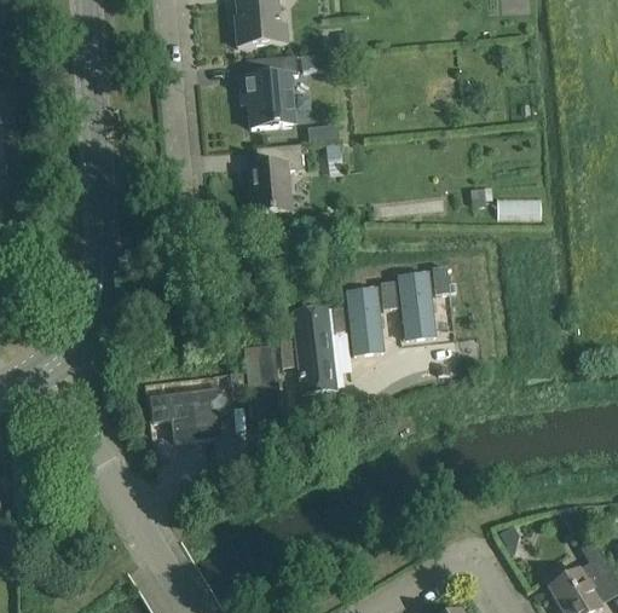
[(238,45),(263,44),(288,41),(287,23),(281,24),(278,0),(237,0),(240,27),(237,27),(238,45)]
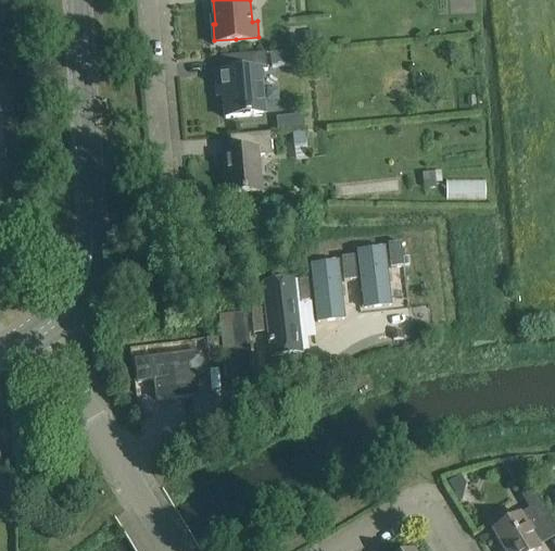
[(318,28),(305,29),(306,42),(319,41),(318,28)]
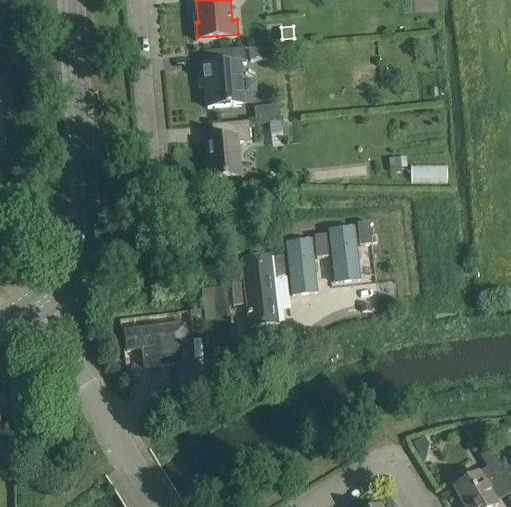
[(275,43),(251,45),(252,58),(276,56),(275,43)]
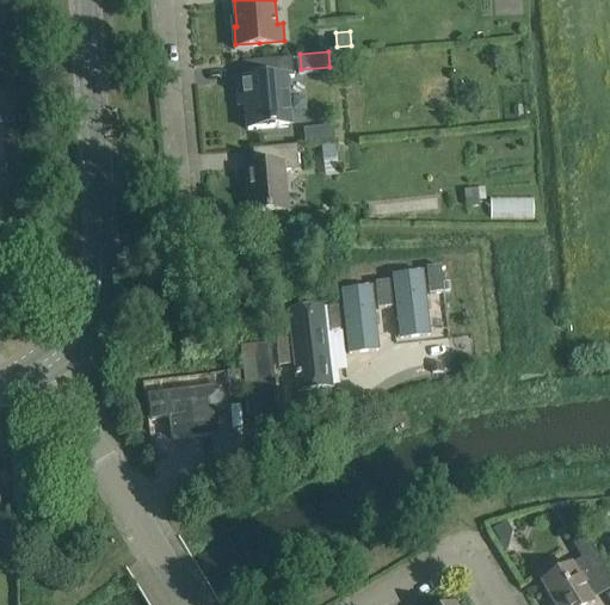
[(248,125),(272,123),(277,123),(276,121),(293,119),(289,79),(297,79),(295,54),(246,57),(247,75),(239,76),(240,98),(246,97),(248,125)]
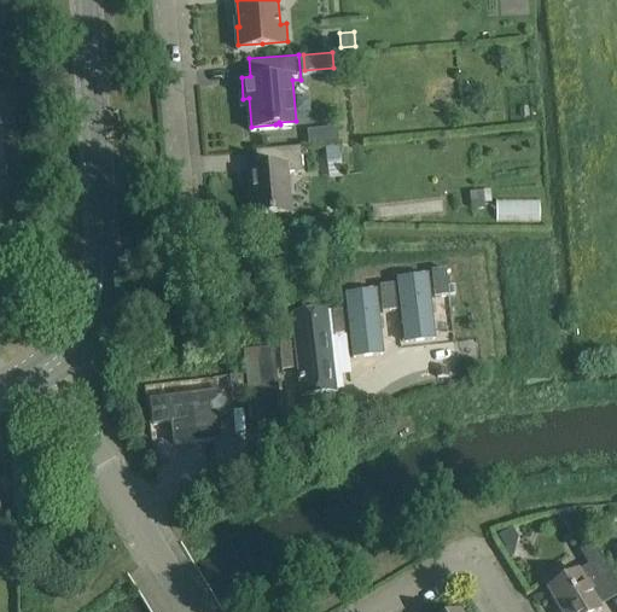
[(324,127),(309,128),(310,141),(325,140),(324,127)]
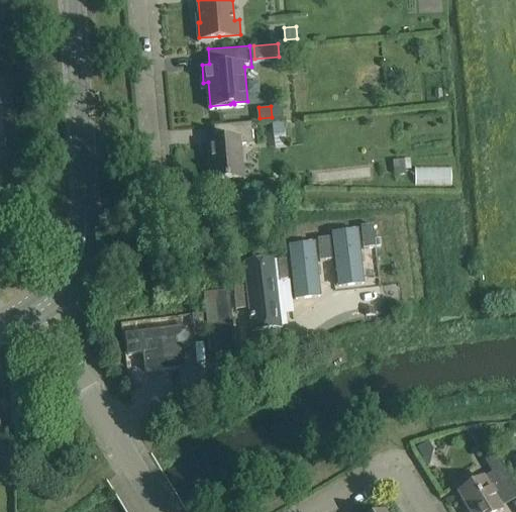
[(211,178),(231,176),(244,175),(241,141),(253,140),(251,119),(215,123),(216,137),(208,137),(211,178)]
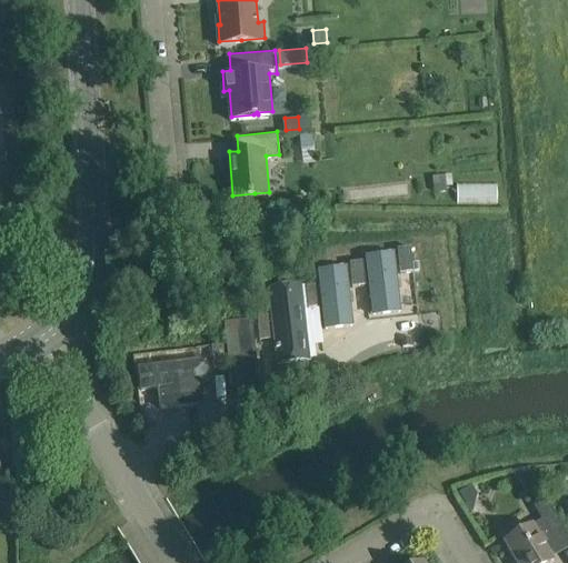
[(314,132),(301,133),(302,141),(308,146),(315,144),(314,132)]
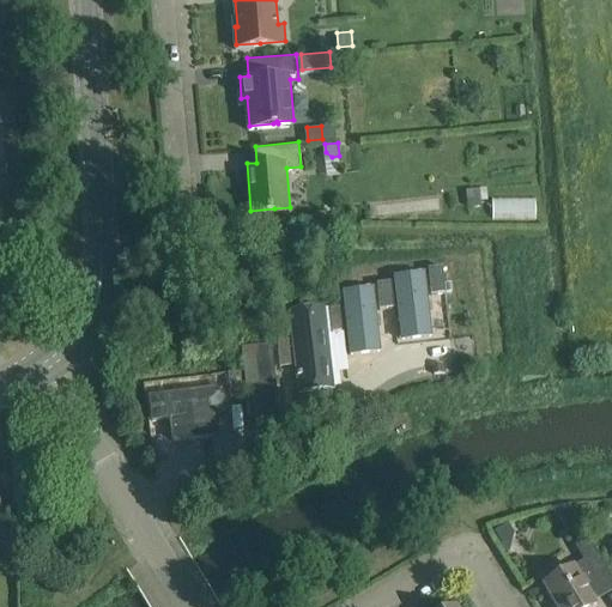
[(443,262),(429,263),(431,290),(446,289),(443,262)]
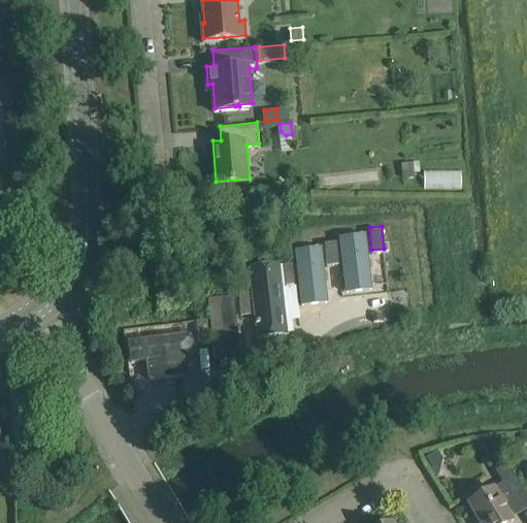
[(365,232),(341,235),(347,288),(371,286),(365,232)]
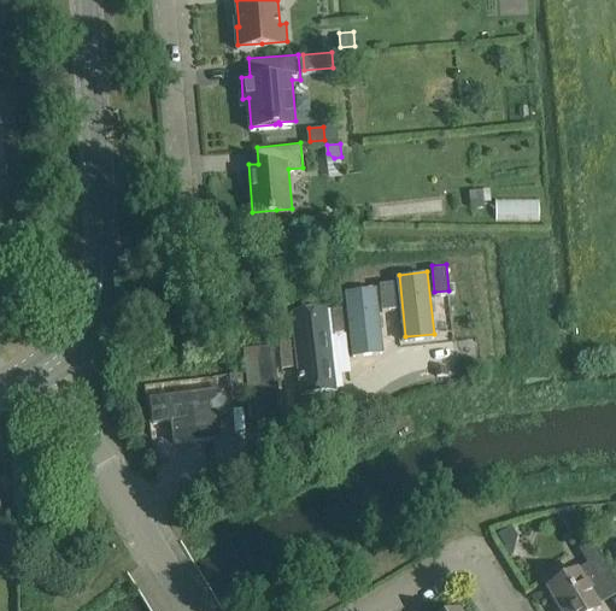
[(394,280),(380,281),(382,307),(397,305),(394,280)]
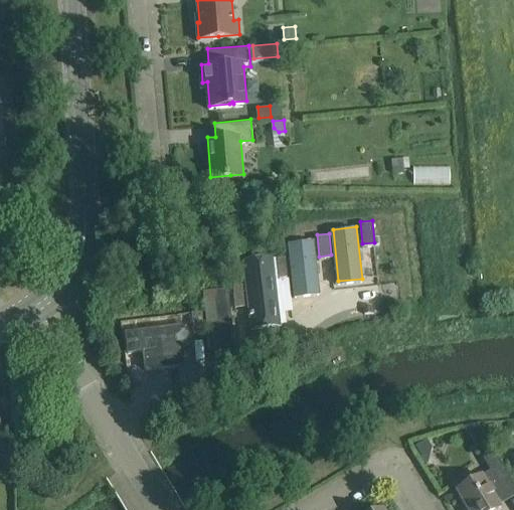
[(314,239),(290,241),(295,294),(319,292),(314,239)]
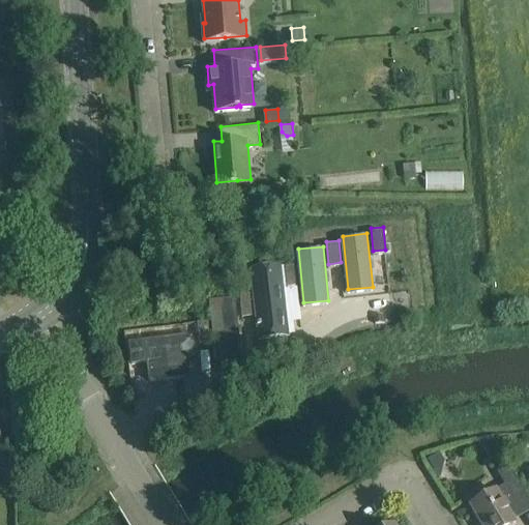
[(286,286),(297,285),(295,262),(283,263),(286,286)]
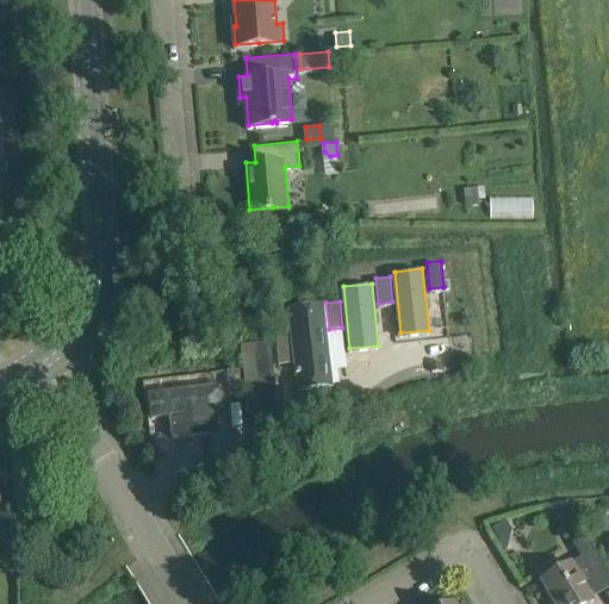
[(299,387),(331,384),(322,303),(290,306),(299,387)]
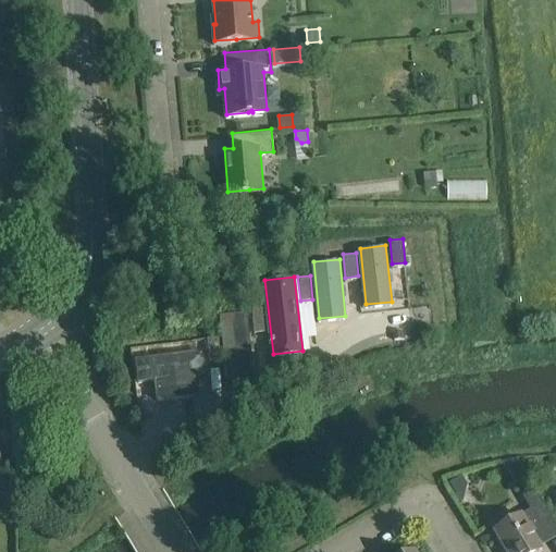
[(266,305),(252,306),(255,330),(268,329),(266,305)]
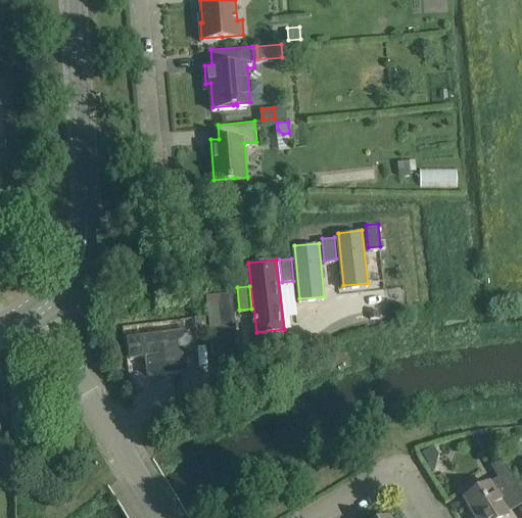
[(238,350),(232,292),(207,294),(214,352),(238,350)]
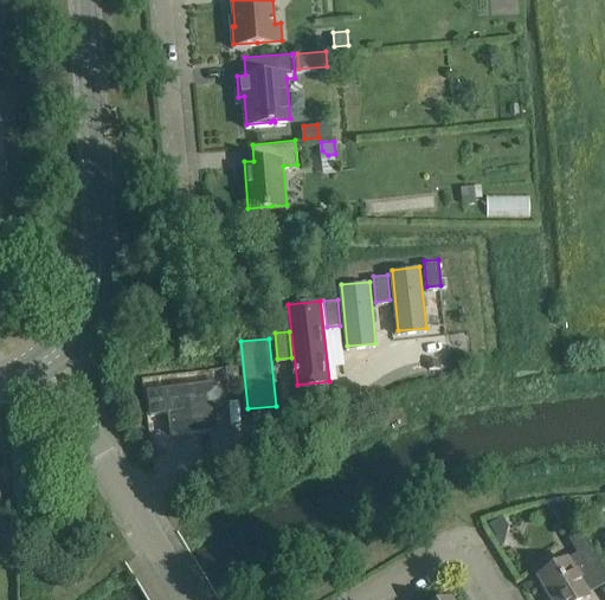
[(240,363),(226,365),(229,391),(243,389),(240,363)]
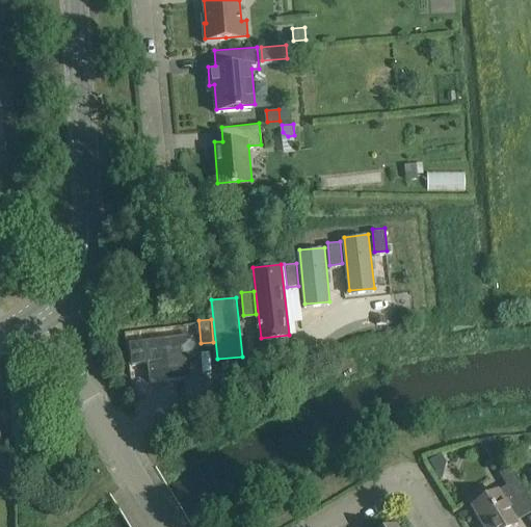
[(193,333),(130,341),(133,361),(149,359),(151,378),(188,373),(185,353),(195,352),(193,333)]
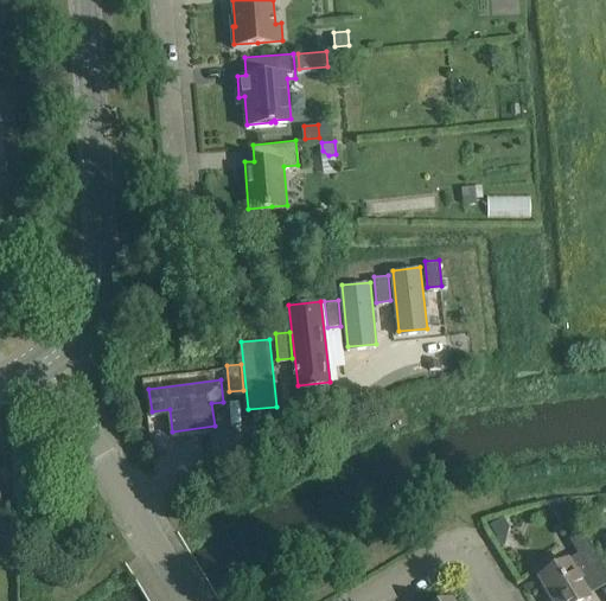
[(0,503),(11,503),(7,470),(0,470),(0,503)]
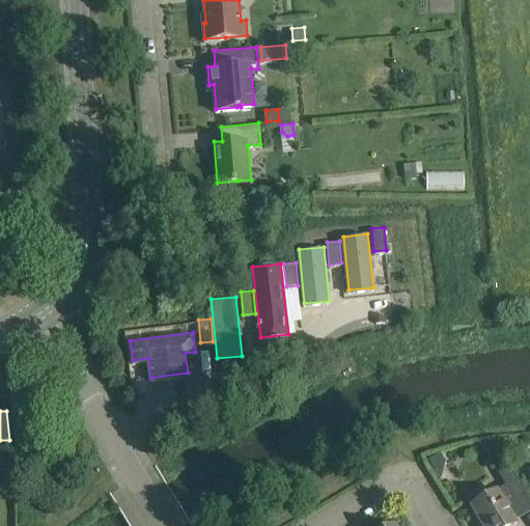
[(9,445),(0,446),(0,462),(10,462),(9,445)]
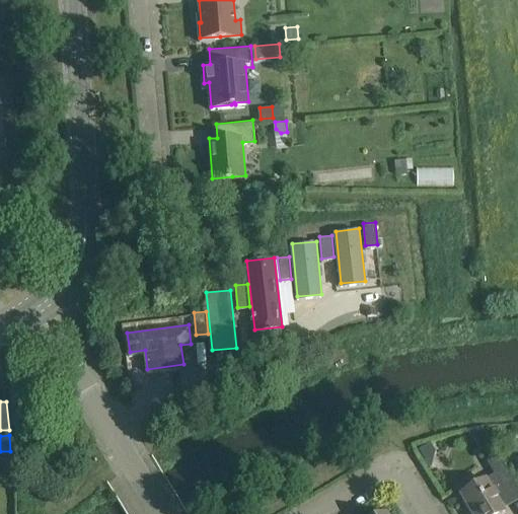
[(429,441),(420,447),(425,455),(435,449),(429,441)]
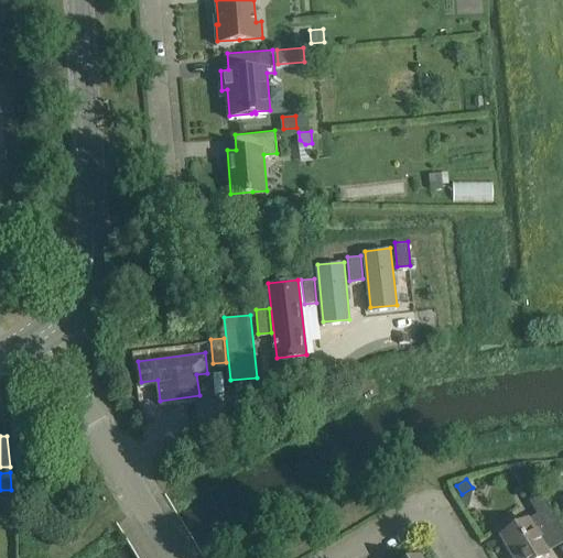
[(538,511),(500,534),(515,557),(541,557),(550,553),(543,543),(562,531),(562,524),(542,490),(530,498),(538,511)]
